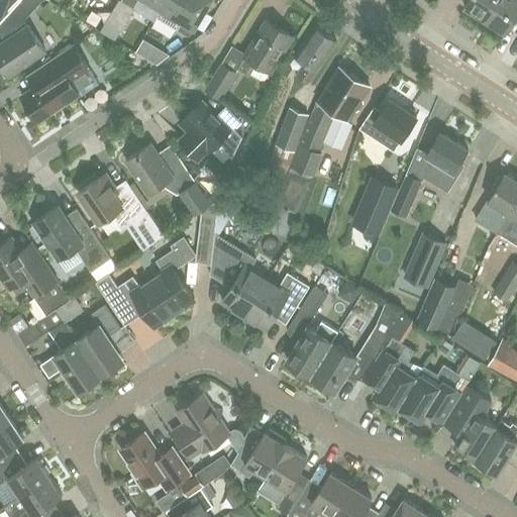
[(0,0),(0,16),(2,19),(11,9),(19,0),(0,0)]
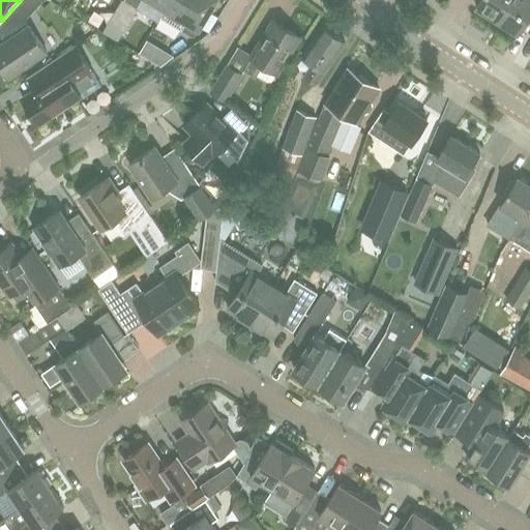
[(41,0),(20,0),(11,9),(24,21),(41,0)]
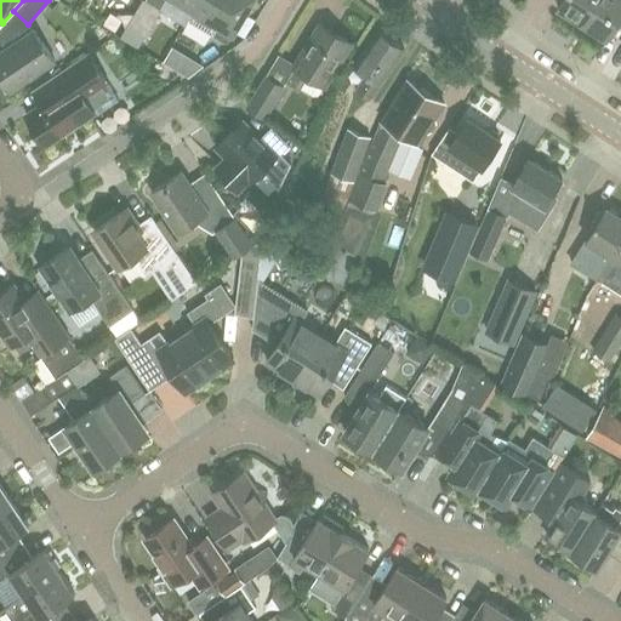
[(193,9),(198,0),(147,0),(171,15),(180,0),(193,9)]
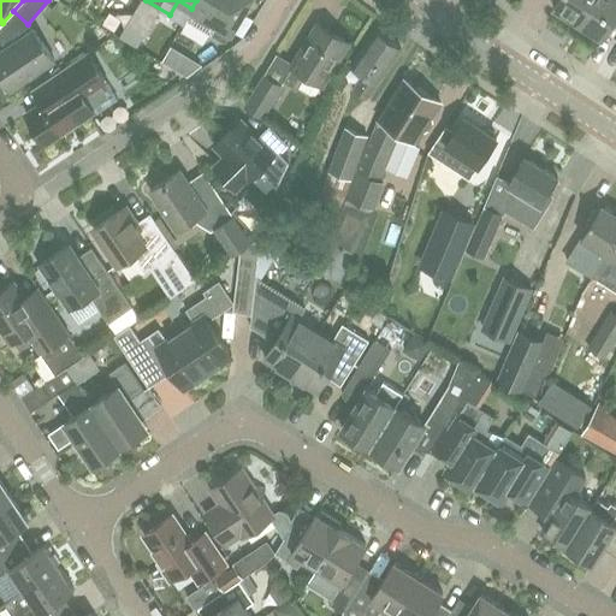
[(217,23),(211,34),(225,42),(250,0),(196,0),(191,9),(217,23)]
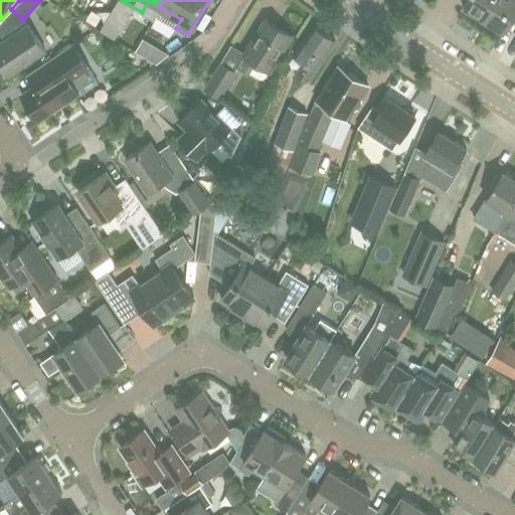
[(466,0),(463,6),(483,19),(494,0),(466,0)]
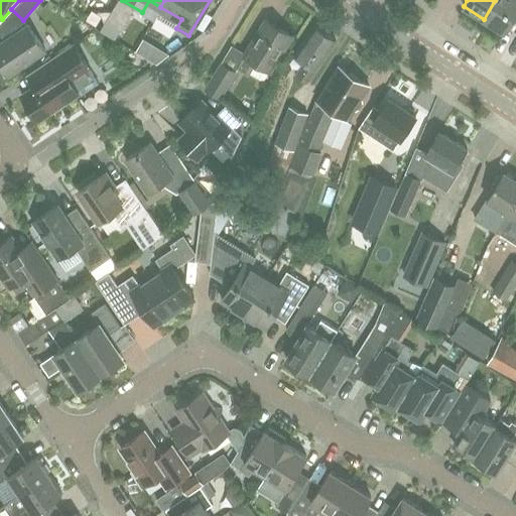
[(515,0),(495,0),(484,19),(504,31),(515,11),(515,0)]
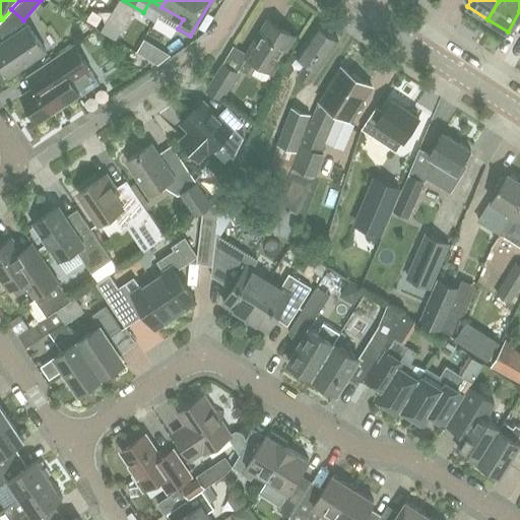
[(272,69),(294,35),(268,19),(246,54),(247,55),(239,67),(250,74),(258,61),(272,69)]
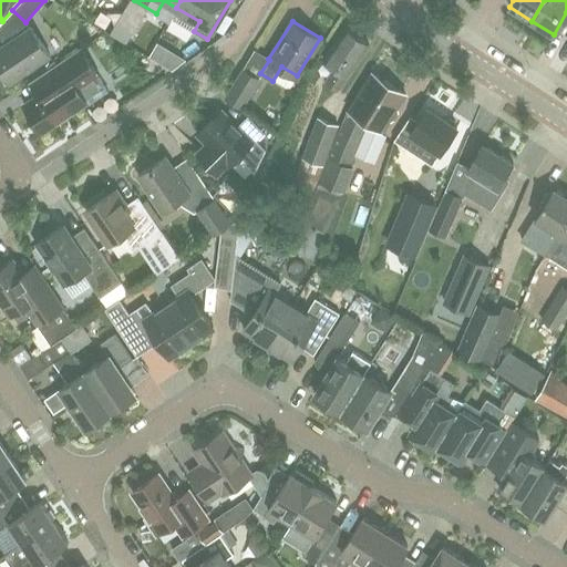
[(336,89),(368,42),(343,26),(322,58),(333,65),(323,80),(336,89)]
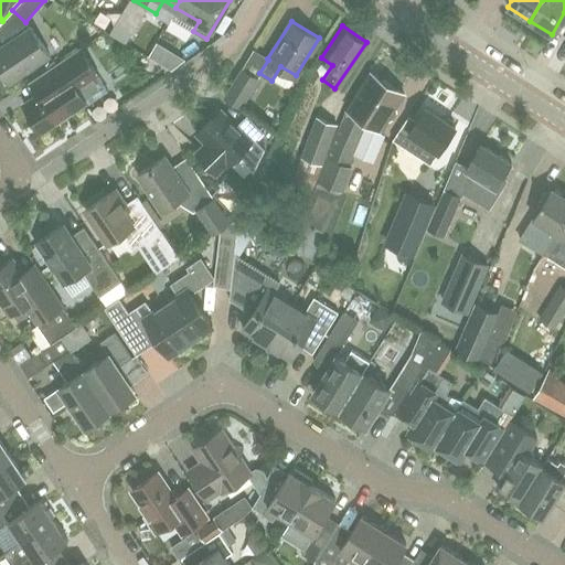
[(0,68),(9,82),(50,54),(31,27),(0,46),(0,68)]
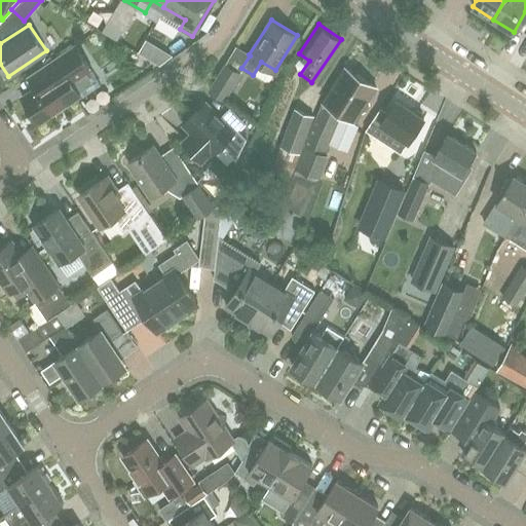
[(74,44),(43,65),(28,75),(36,87),(22,97),(39,122),(80,95),(78,92),(81,90),(83,96),(101,83),(91,70),(74,44)]
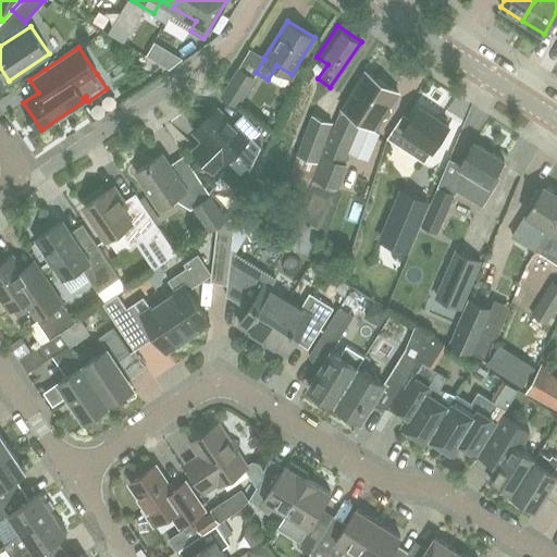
[(255,76),(238,66),(221,95),(237,104),(255,76)]
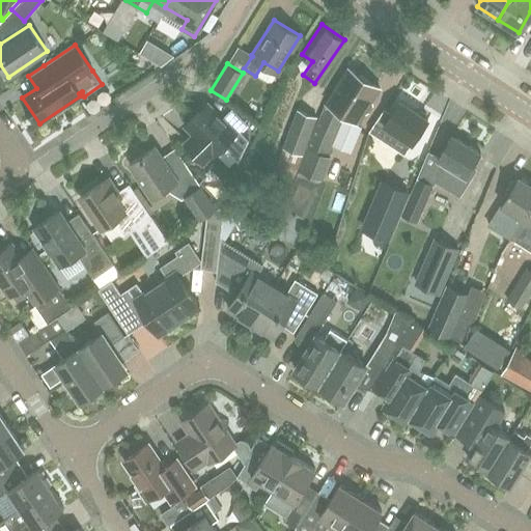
[(370,103),(369,99),(378,85),(347,66),(325,102),(297,172),(283,212),(306,219),(319,179),(329,156),(325,155),(342,112),(356,120),(362,110),(365,110),(370,103)]
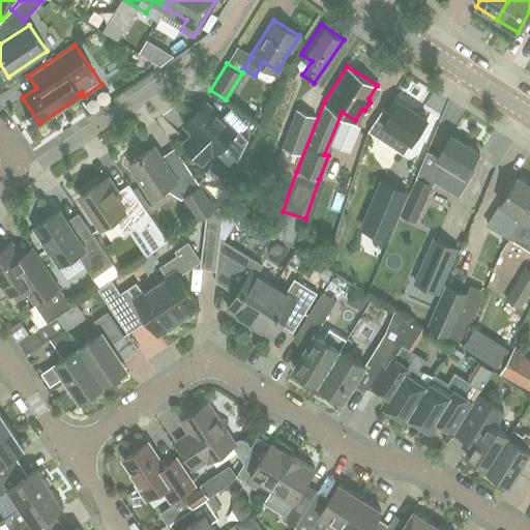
[(384,108),(369,131),(405,154),(428,118),(400,100),(391,113),(384,108)]
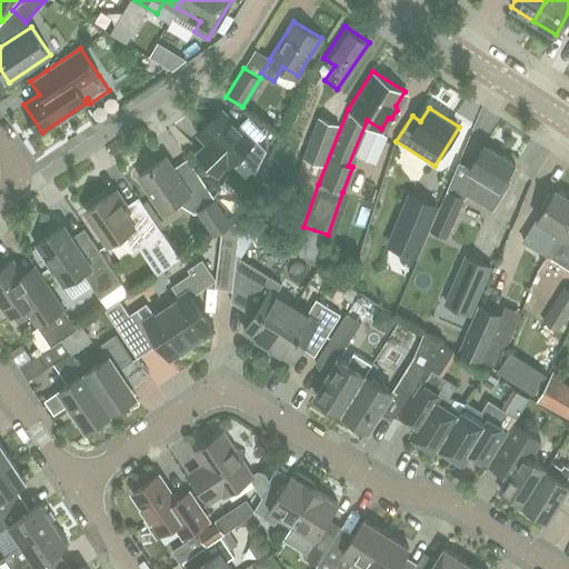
[(252,143),(221,111),(200,132),(210,142),(199,153),(217,171),(228,160),(231,163),(252,143)]
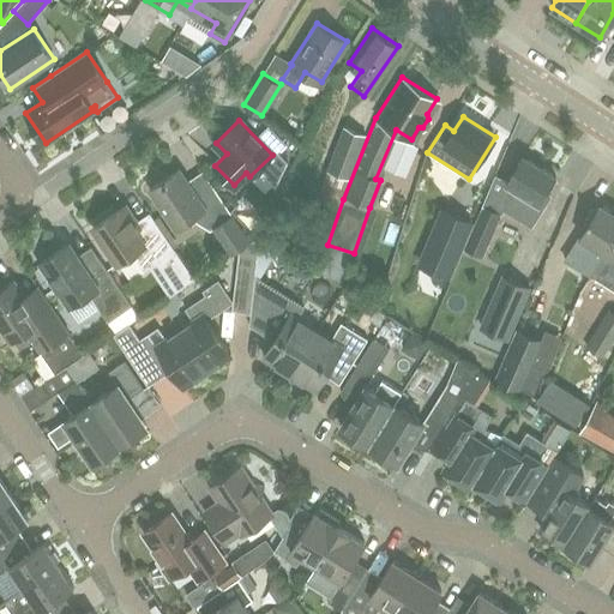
[(326,168),(348,176),(363,133),(342,125),(326,168)]
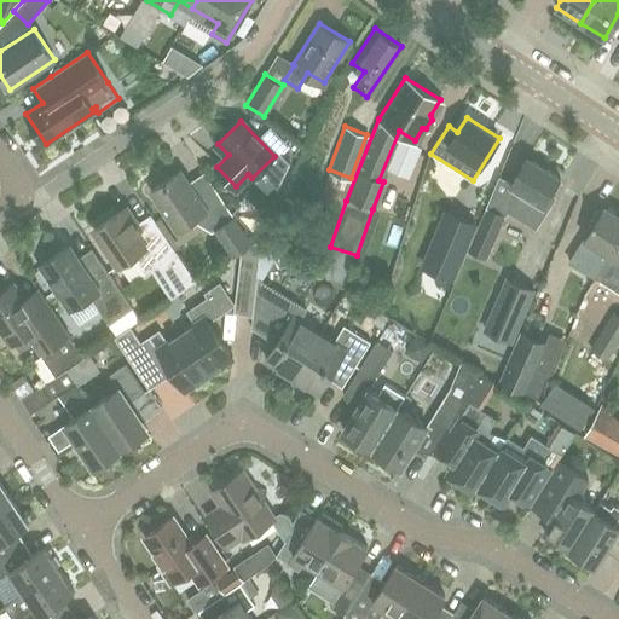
[(467,249),(486,258),(505,215),(508,212),(536,229),(550,207),(543,202),(560,175),(526,155),(503,192),(493,189),(492,191),(486,207),(480,221),(467,249)]
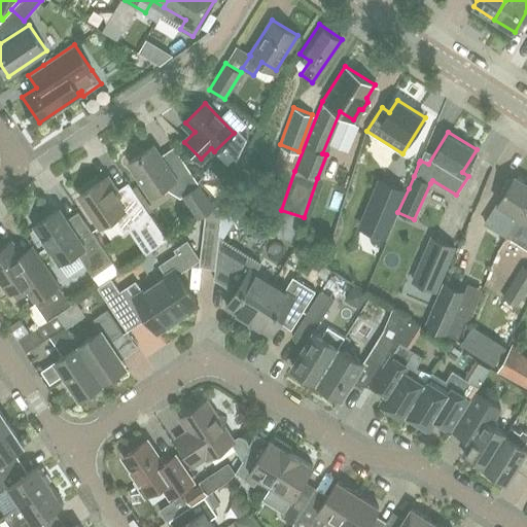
[(200,184),(184,162),(171,171),(153,144),(128,162),(150,196),(167,184),(172,191),(180,197),(200,184)]
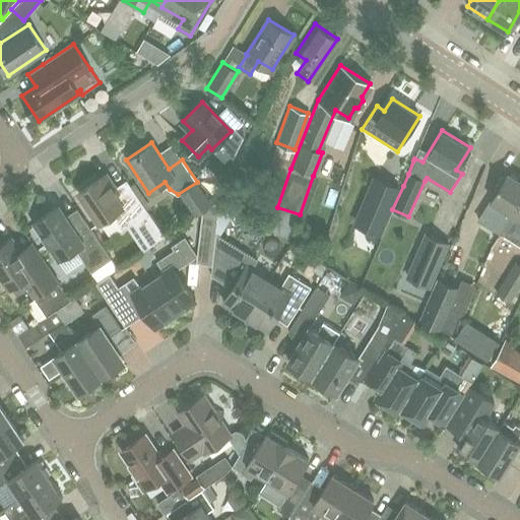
[(279,145),(270,167),(284,173),(288,161),(285,159),(289,149),(279,145)]
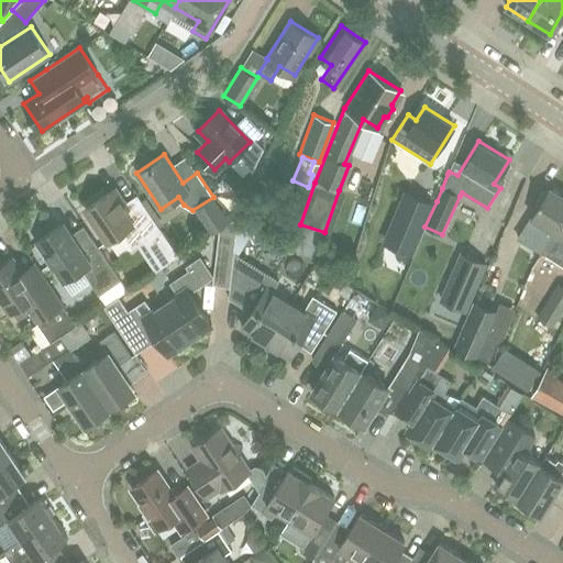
[(530,216),(553,230),(554,231),(562,216),(562,194),(549,185),(537,205),(534,203),(530,210),(532,211),(530,216)]
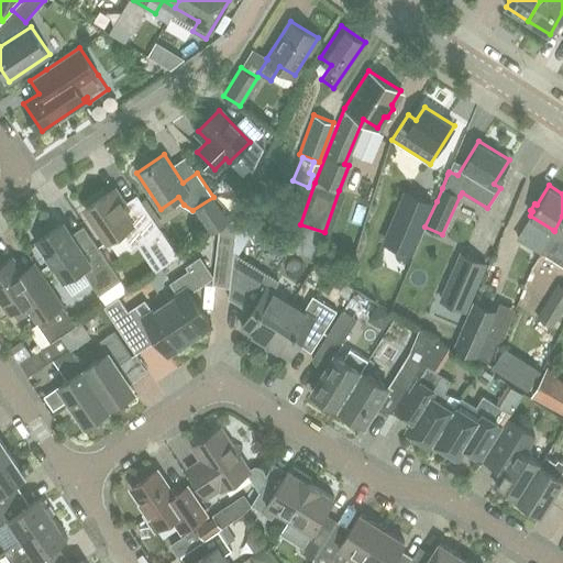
[(124,202),(114,188),(86,208),(108,241),(121,232),(132,249),(161,229),(136,194),(124,202)]
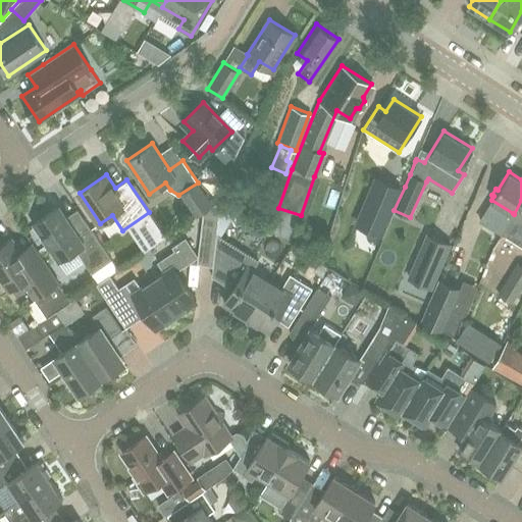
[(363,226),(381,235),(401,189),(381,180),(376,178),(357,224),(363,226)]
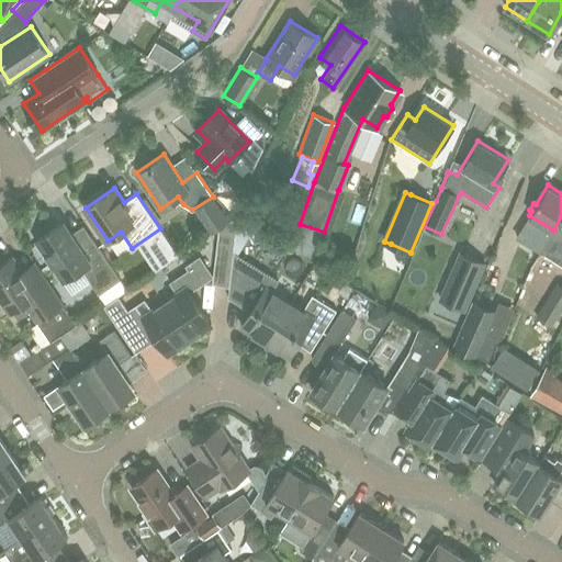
[(217,226),(214,262),(232,265),(233,253),(237,214),(217,226)]
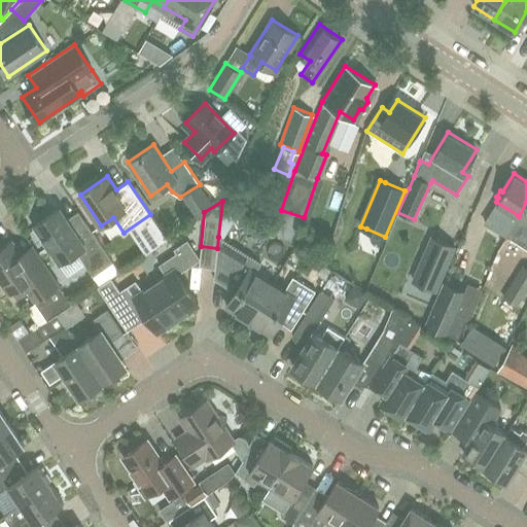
[(526,202),(519,216),(518,215),(506,233),(507,233),(506,235),(526,247),(526,202)]
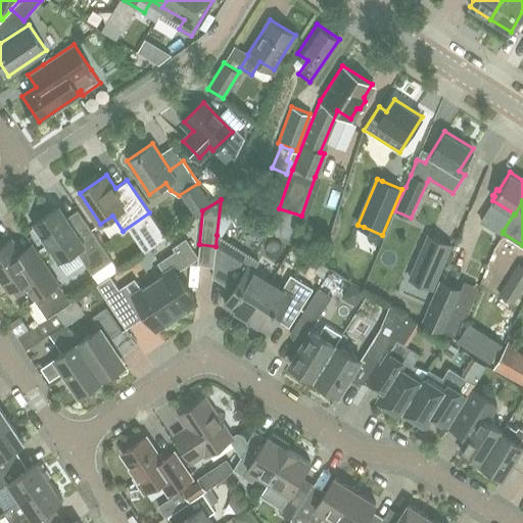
[(77,249),(92,273),(112,259),(87,223),(76,231),(59,206),(34,224),(58,262),(77,249)]
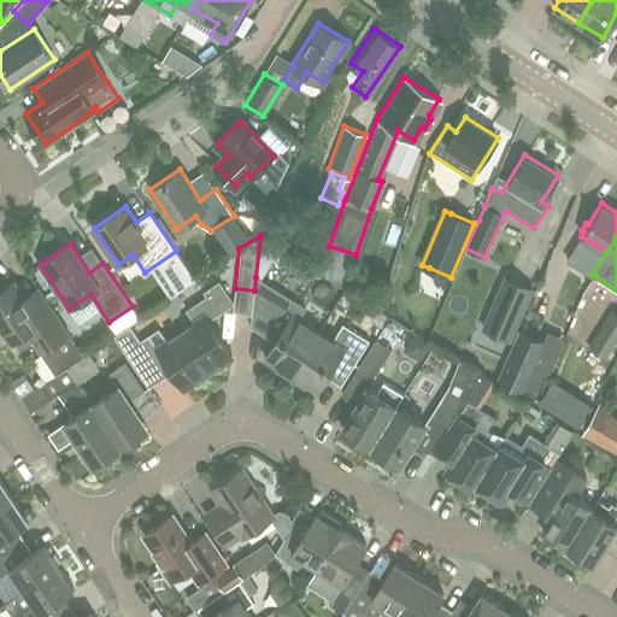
[(251,322),(266,324),(266,322),(285,294),(256,277),(254,291),(251,322)]
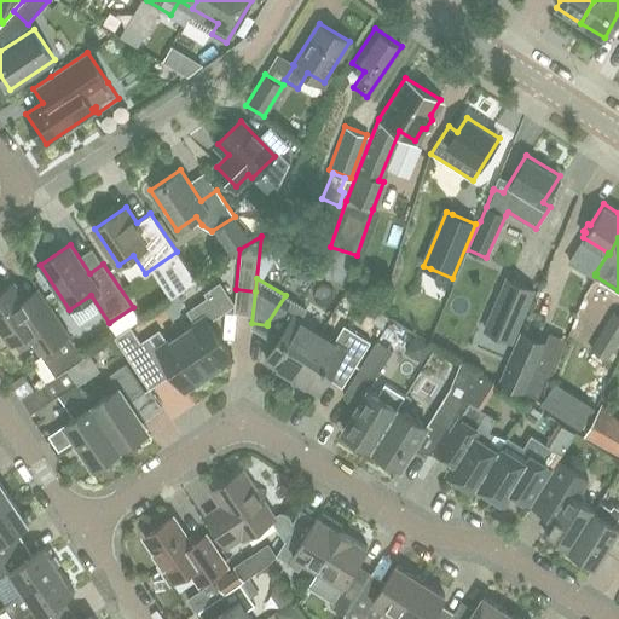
[(507,278),(485,329),(512,341),(533,290),(507,278)]
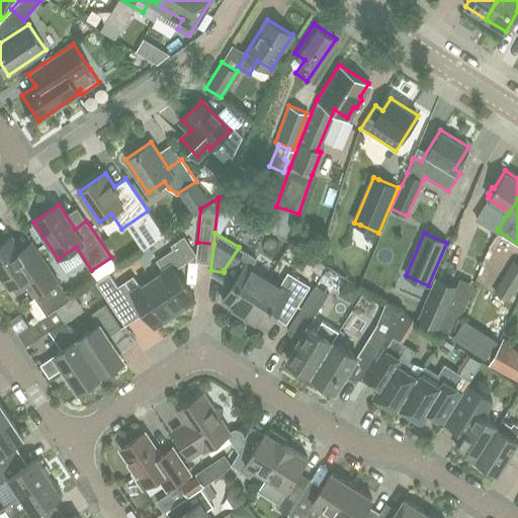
[(172,244),(174,247),(156,260),(163,270),(152,277),(174,312),(194,298),(175,270),(197,255),(184,236),(172,244)]
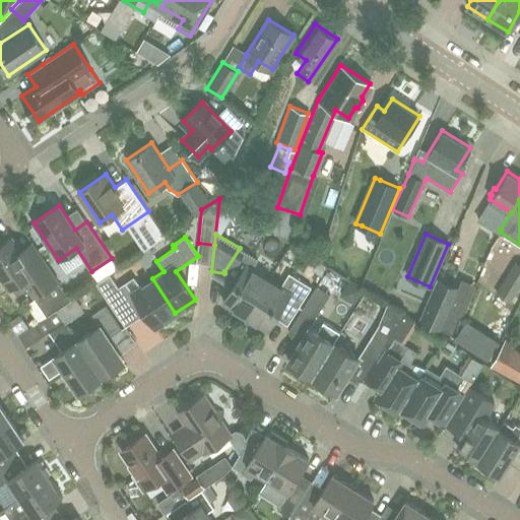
[(28,287),(34,297),(35,296),(48,315),(56,309),(69,301),(31,244),(20,251),(11,238),(0,245),(0,274),(9,288),(11,287),(16,296),(28,287)]
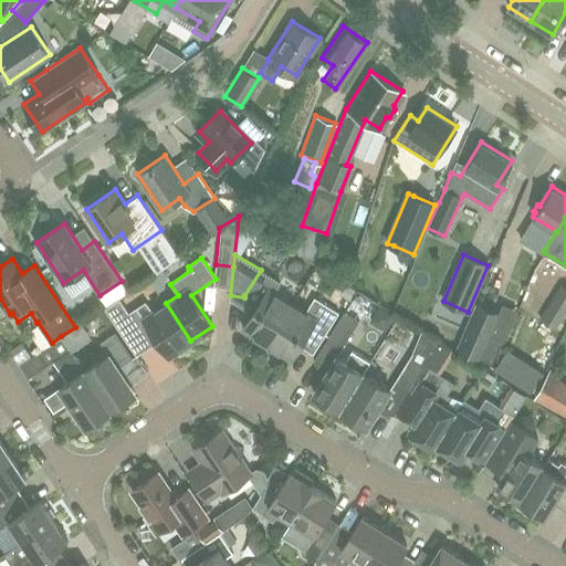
[(273,292),(280,282),(265,273),(258,284),(266,290),(242,328),(266,343),(292,303),(273,292)]
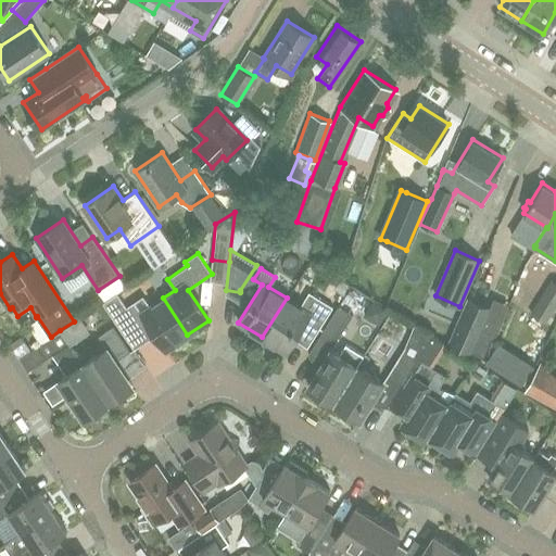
[(131,303),(159,283),(151,273),(124,292),(131,303)]
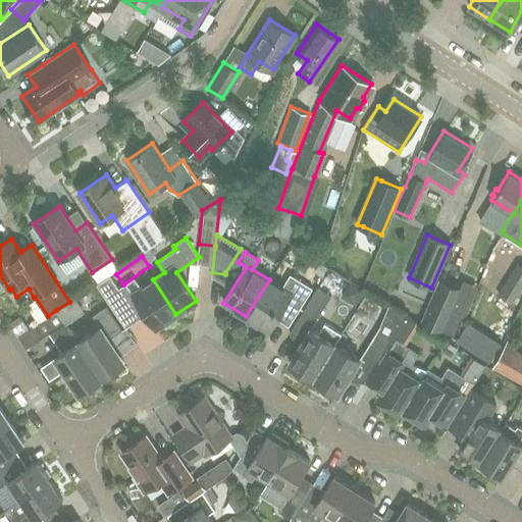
[(521,285),(521,264),(518,262),(499,294),(512,302),(521,285)]
